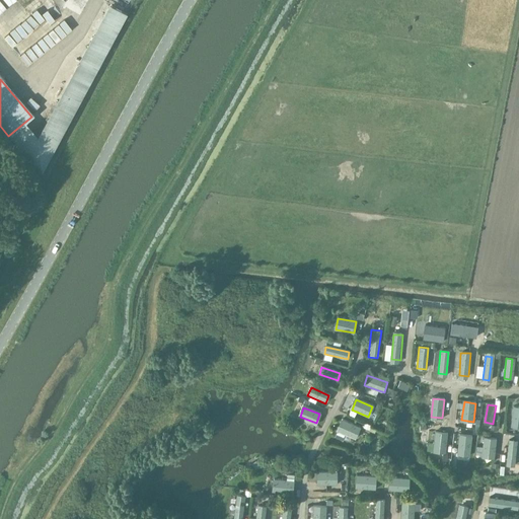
[(360,427),(342,422),(339,433),(356,438),(360,427)]
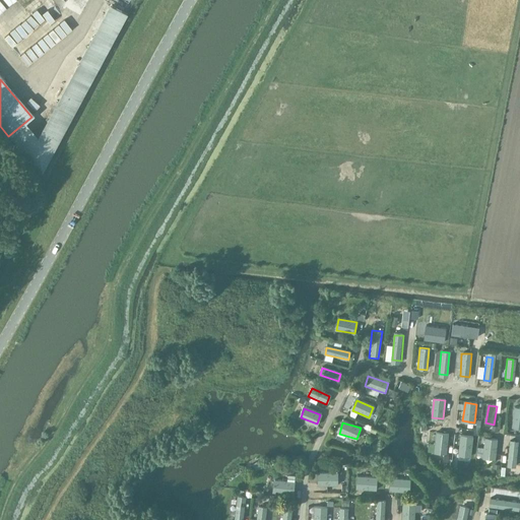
[(436,433),(434,452),(445,453),(447,434),(436,433)]
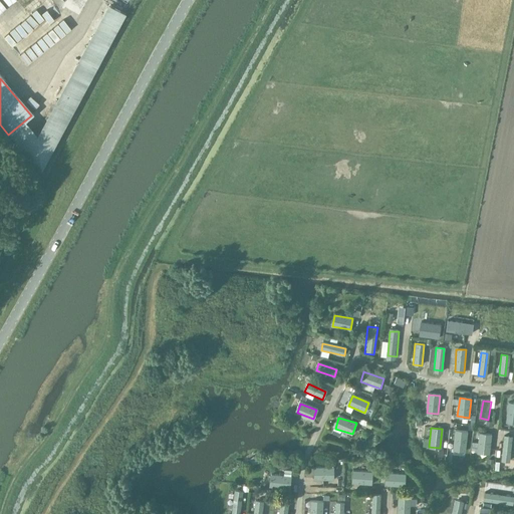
[(456,432),(454,451),(464,452),(466,433),(456,432)]
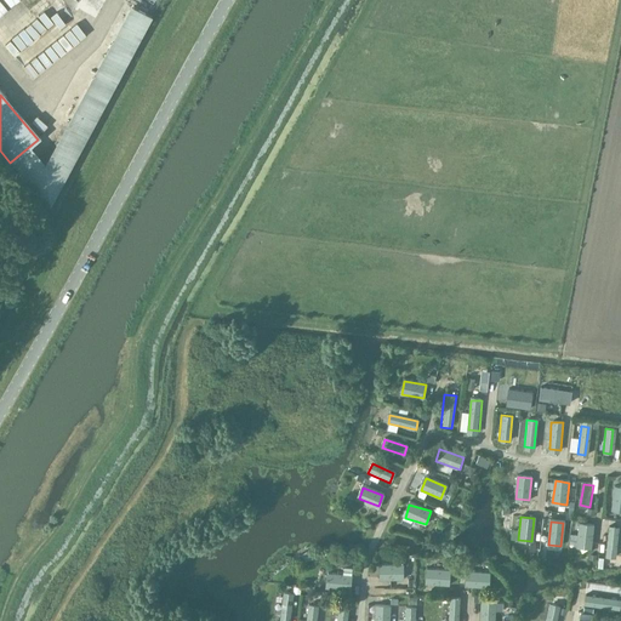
[(579,525),(577,547),(591,548),(592,527),(579,525)]
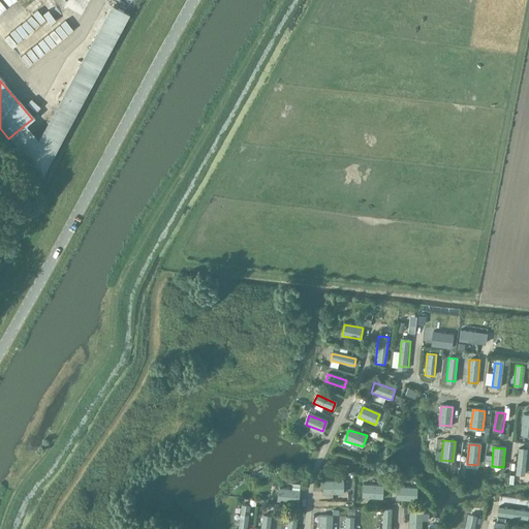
[(518,449),(515,472),(525,473),(527,450),(518,449)]
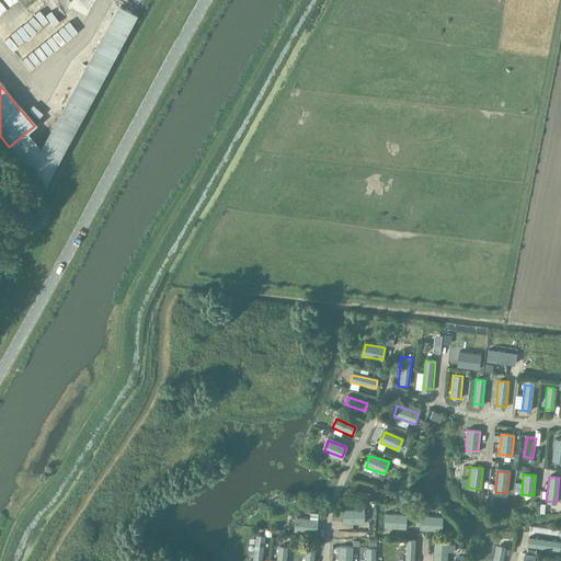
[(365,511),(345,511),(345,529),(365,529),(365,511)]
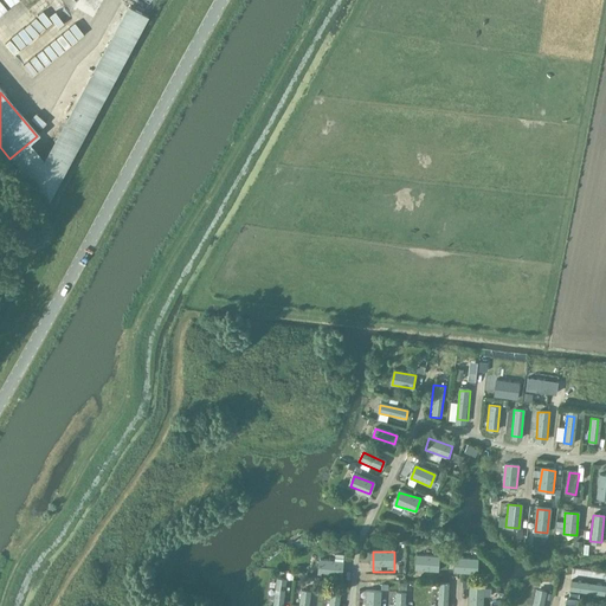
[(439,556),(418,555),(417,572),(438,573),(439,556)]
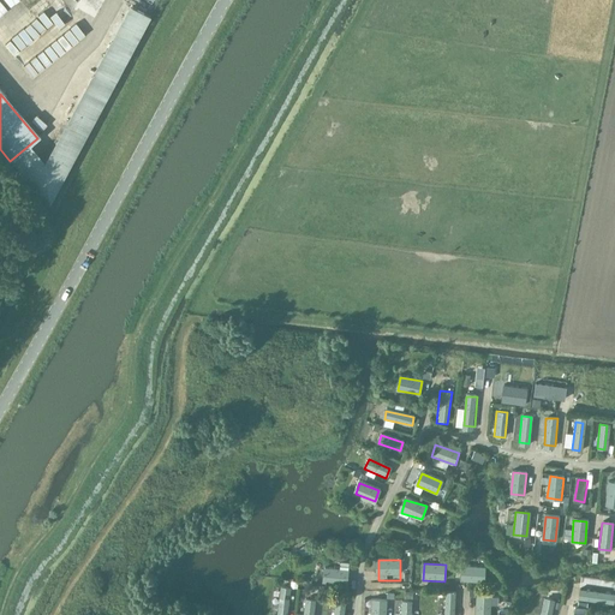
[(484,566),(461,566),(460,581),(484,583),(484,566)]
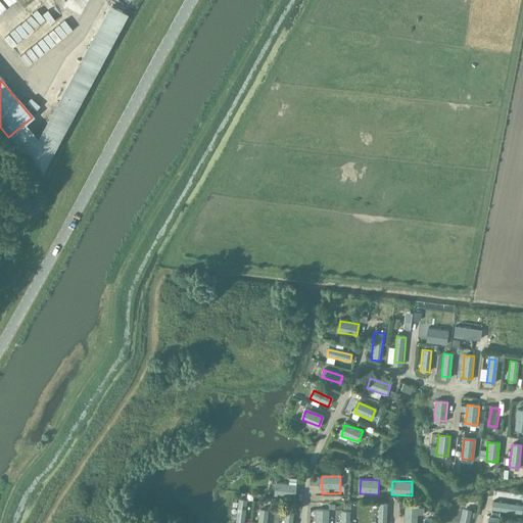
[(295,485),(276,483),(274,495),(293,497),(295,485)]
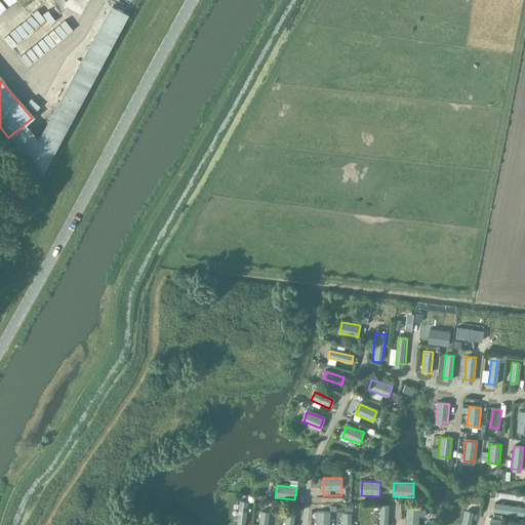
[(238,500),(236,524),(245,524),(248,501),(238,500)]
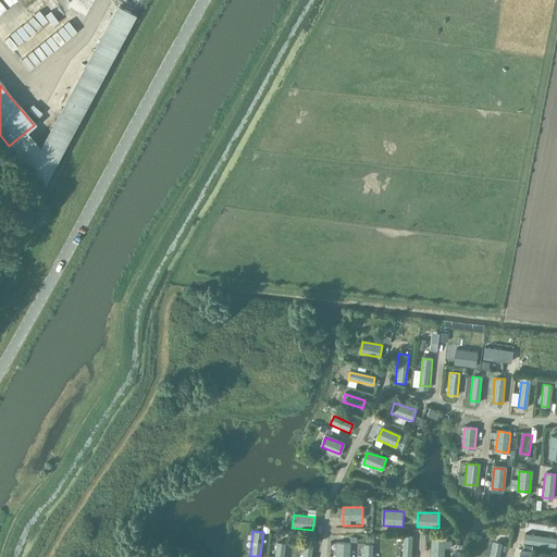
[(555,537),(525,534),(524,545),(554,548),(555,537)]
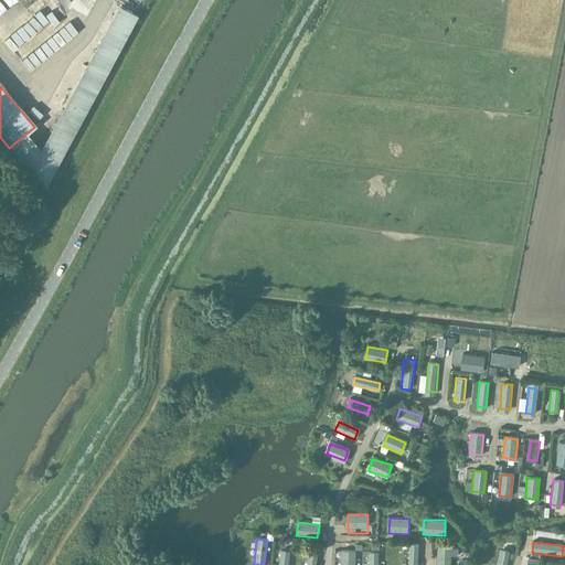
[(408,544),(407,564),(416,564),(417,544),(408,544)]
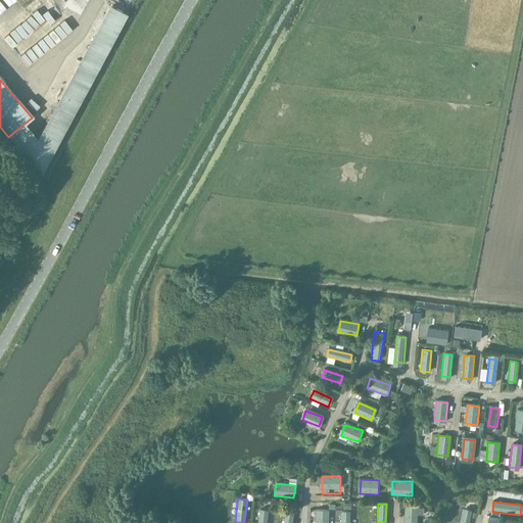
[(405,507),(403,522),(415,522),(416,508),(405,507)]
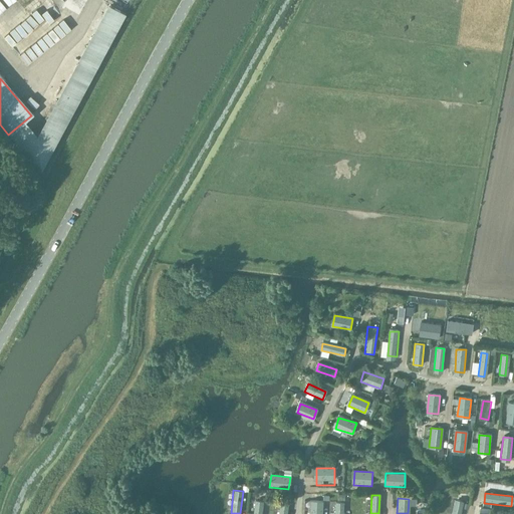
[(255,501),(253,513),(260,513),(262,501),(255,501)]
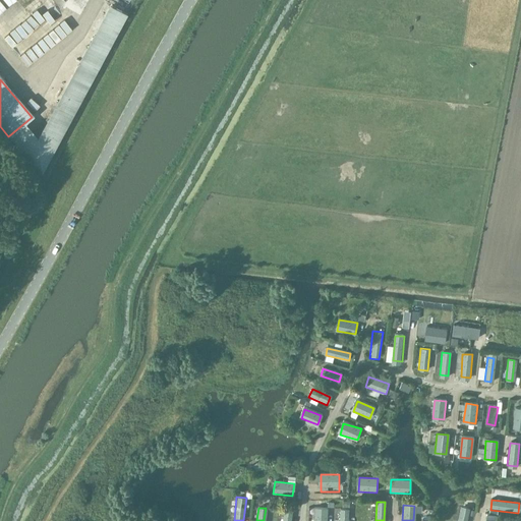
[(461,508),(458,520),(466,520),(469,510),(461,508)]
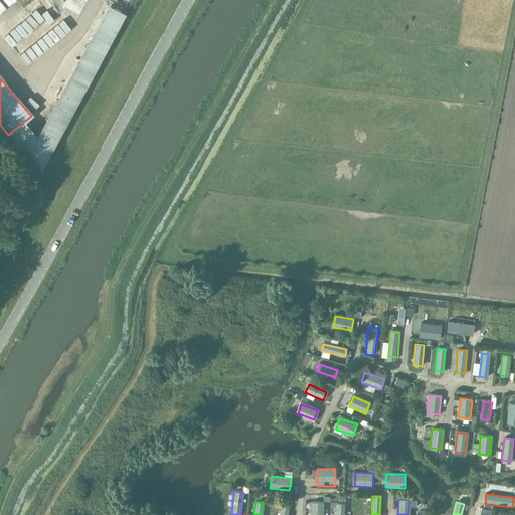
[(280,503),(279,514),(287,514),(288,504),(280,503)]
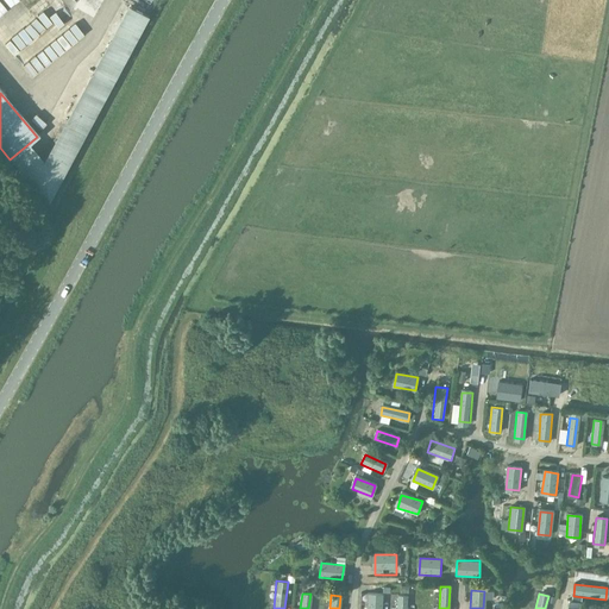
[(370,595),(368,608),(380,608),(381,595),(370,595)]
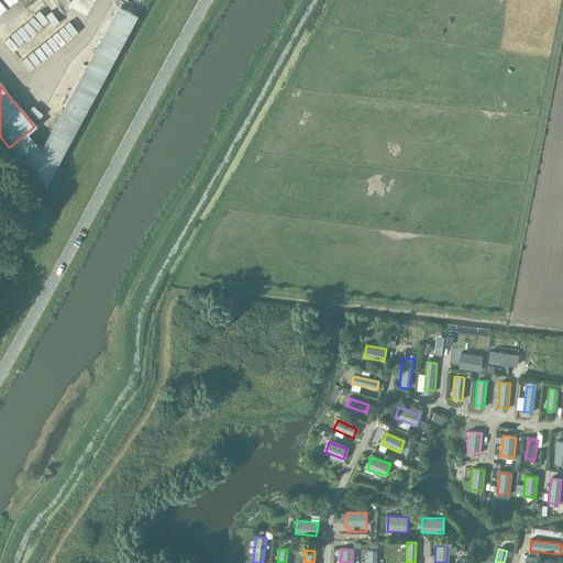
[(367,550),(366,562),(374,562),(375,550),(367,550)]
